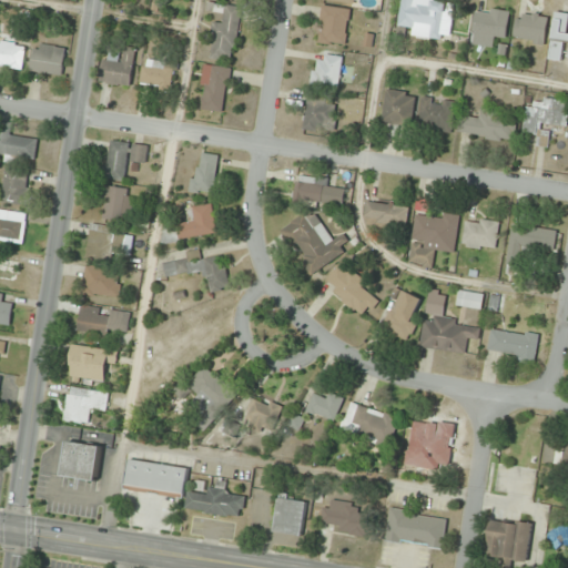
[(401,0),(397,36),(406,37),(406,34),(448,39),(450,11),(443,10),(443,0),(432,0),(432,7),(414,4),(414,0),(401,0)]
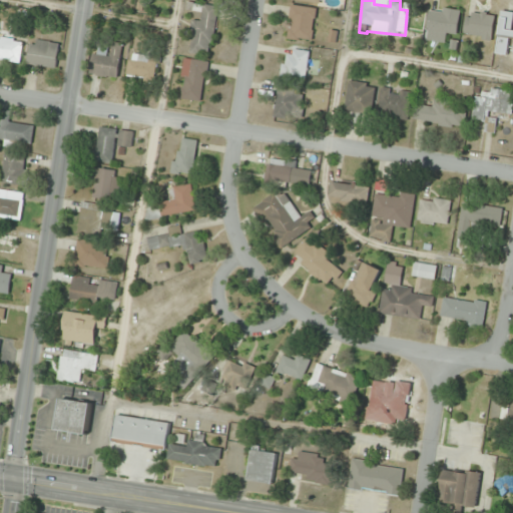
[(217,7),(203,5),(202,21),(193,21),(190,52),(212,54),(217,7)]
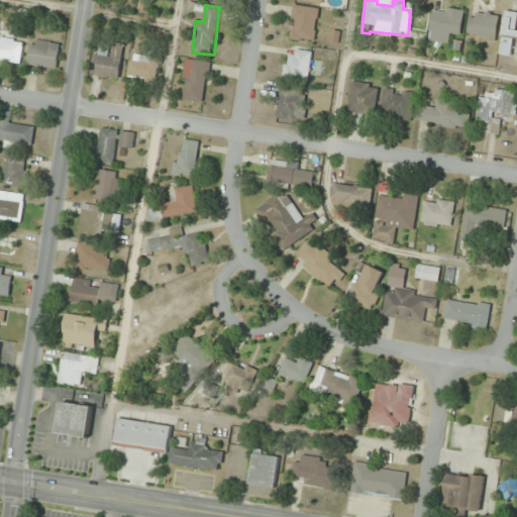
[(315,41),(319,9),(294,6),(290,38),(315,41)]
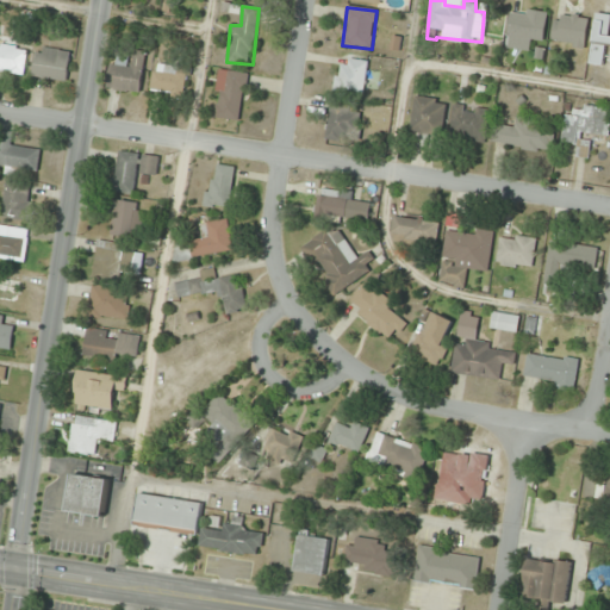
[(548,13),(511,7),(508,36),(545,42),(548,13)]
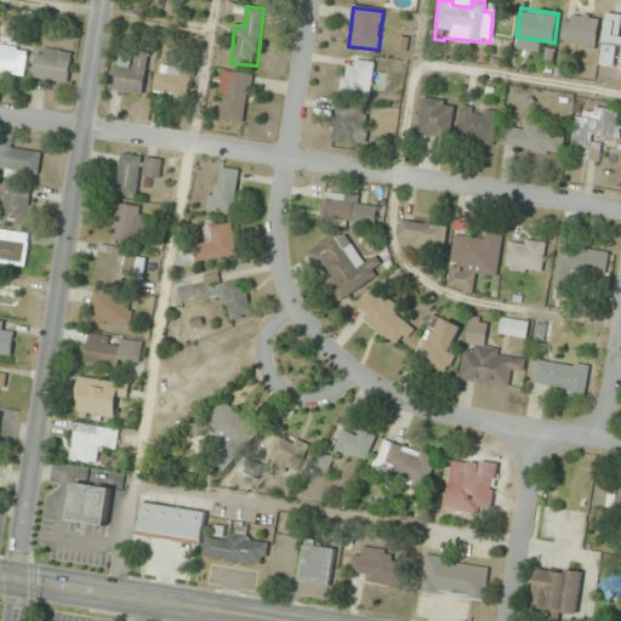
[(600,17),(565,13),(563,45),(597,49),(600,17)]
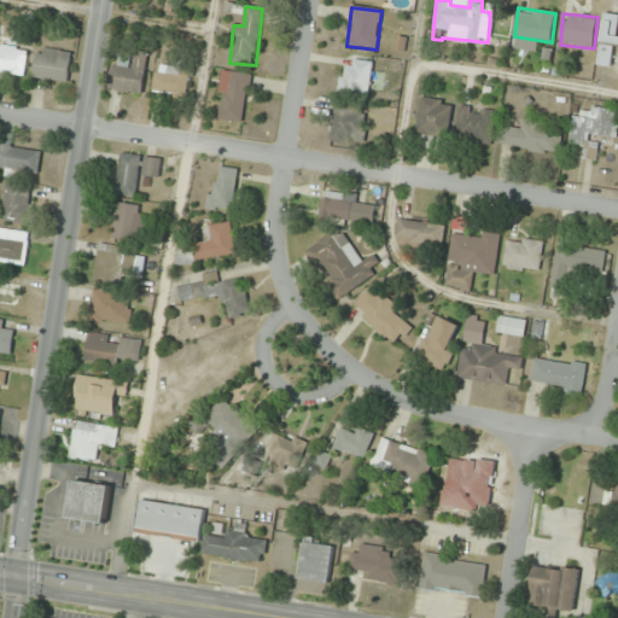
[(29,51),(0,44),(0,73),(24,77),(29,51)]
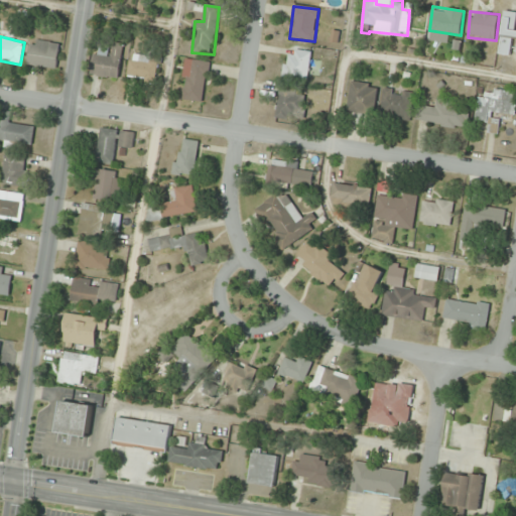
[(56,69),(60,43),(31,39),(28,65),(56,69)]
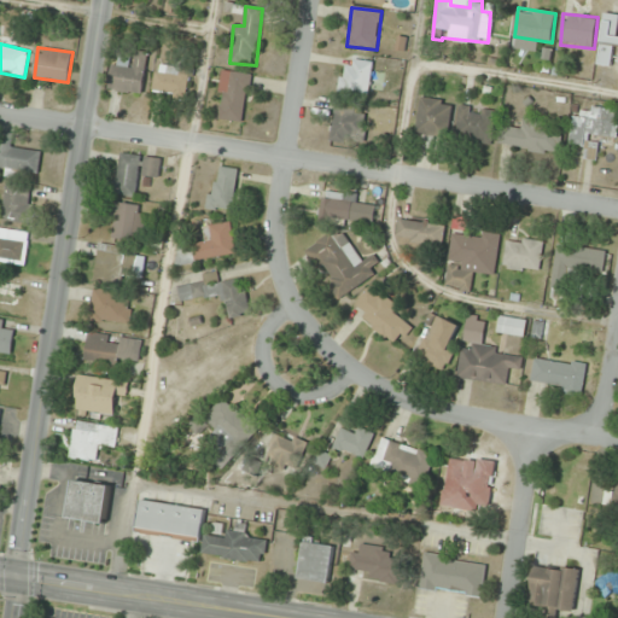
[(141,95),(149,54),(136,52),(134,63),(115,59),(110,89),(141,95)]
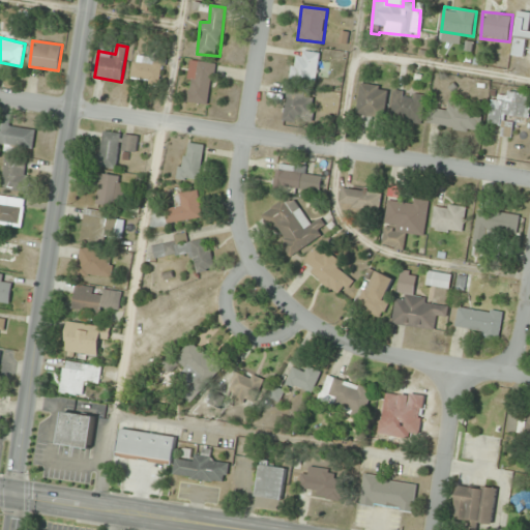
[(320,54),(298,51),(294,79),(316,82),(320,54)]
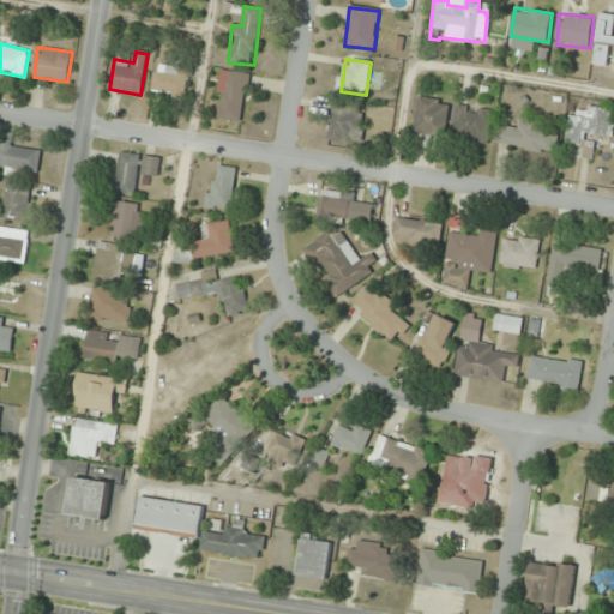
[(154,94),(187,95),(188,67),(155,66),(154,94)]
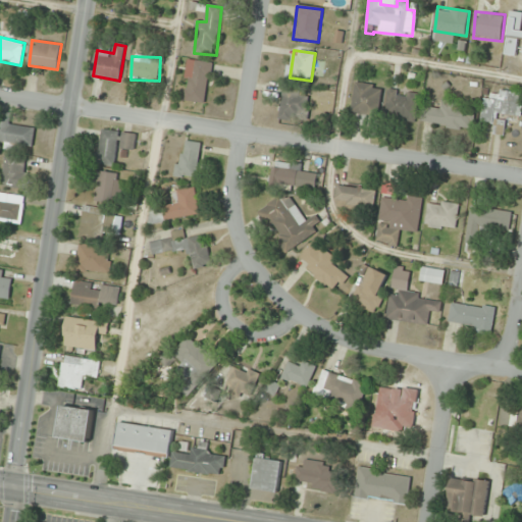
[(212,63),(189,59),(181,100),(206,104),(212,63)]
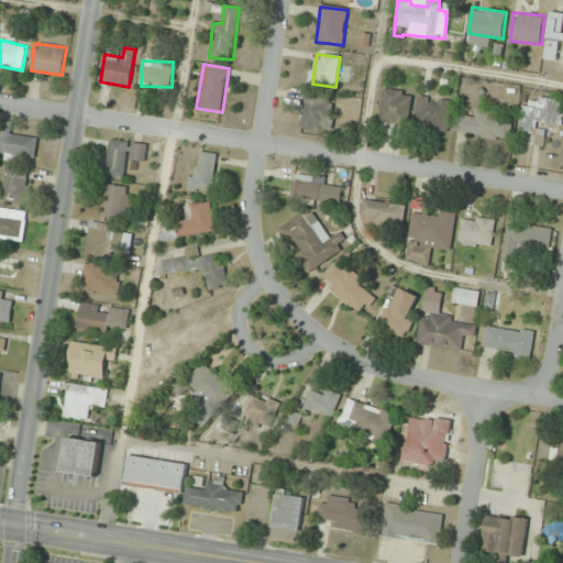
[(408,127),(412,94),(384,89),(379,123),(408,127)]
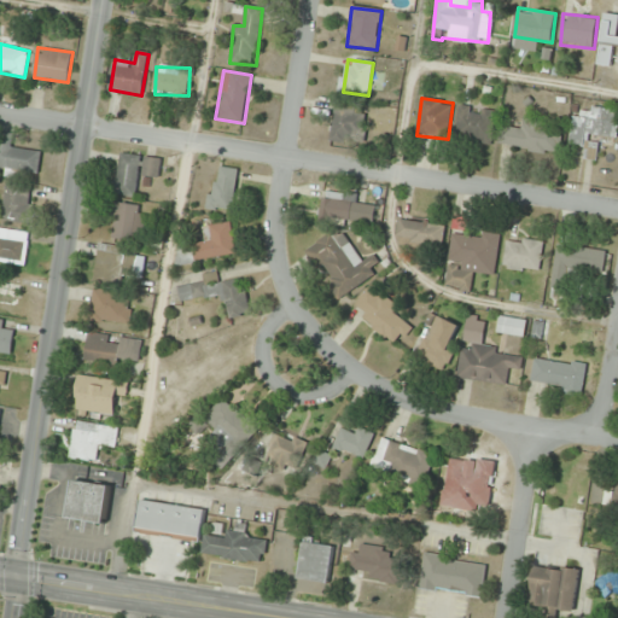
[(331,140),(362,144),(367,108),(334,104),(331,140)]
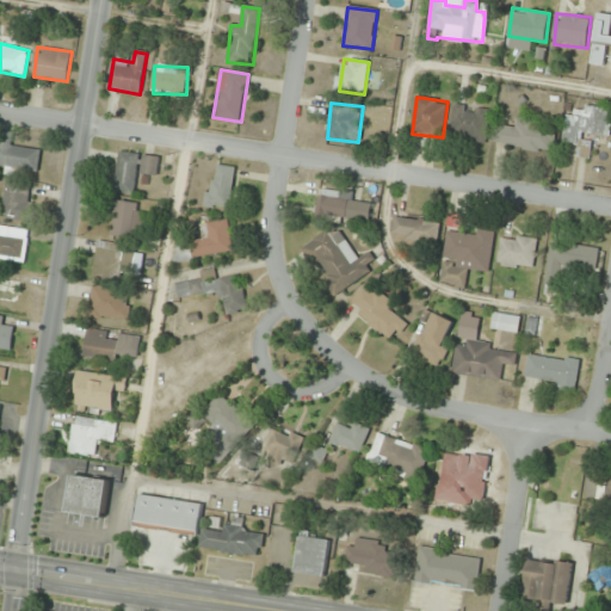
[(566,115),(563,143),(575,144),(574,158),(591,159),(593,135),(610,136),(610,130),(610,109),(580,105),(579,116),(566,115)]
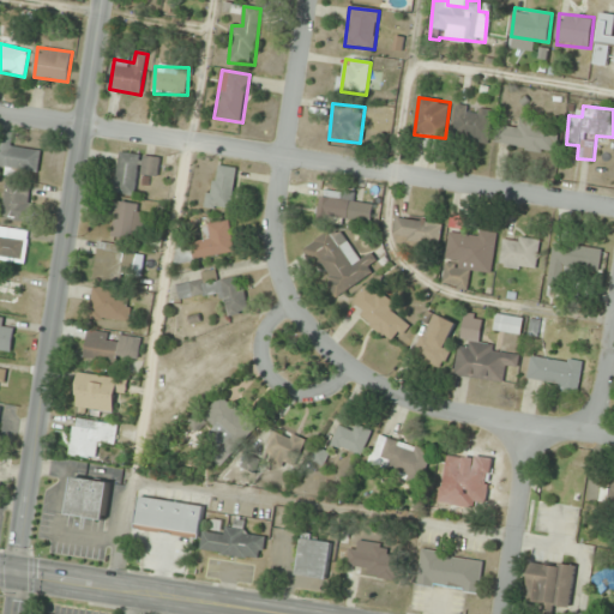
[(493,109),(456,107),(453,139),(491,142),(493,109)]
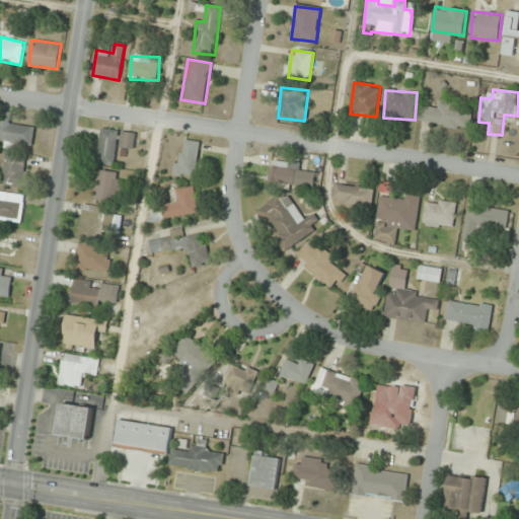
[(419,123),(469,130),(472,104),(433,99),(432,106),(421,104),(419,123)]
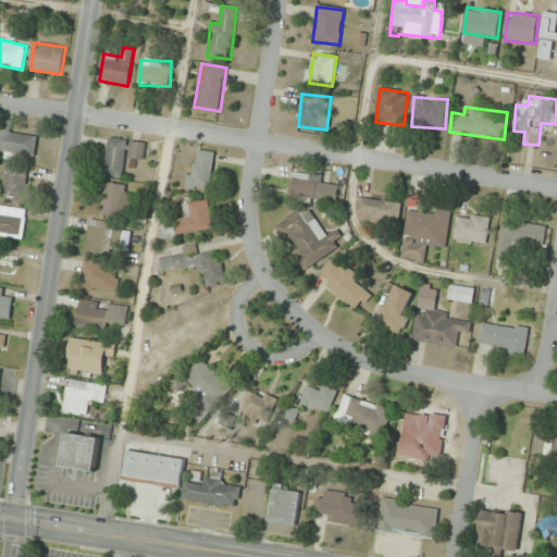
[(0,151),(35,158),(38,137),(12,133),(13,122),(0,120),(0,151)]
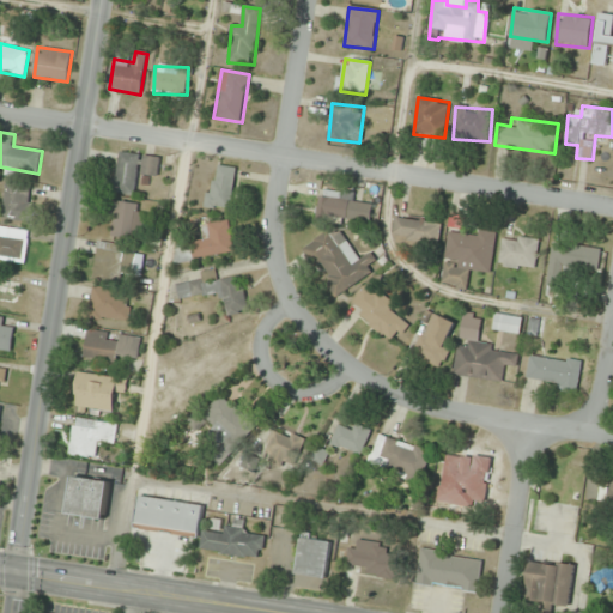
[(138,174),(158,176),(161,158),(119,153),(114,193),(135,196),(138,174)]
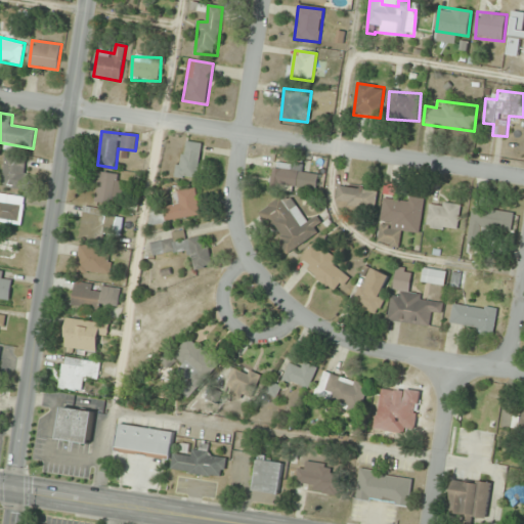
[(177,178),(198,180),(202,143),(181,141),(177,178)]
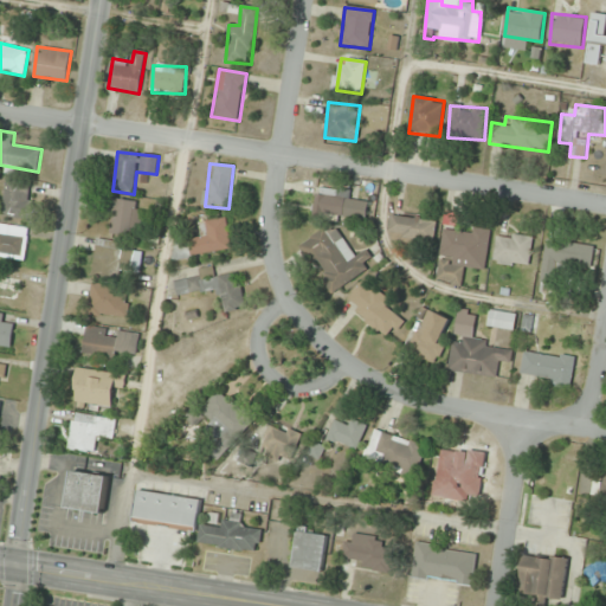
[(2,217),(30,219),(33,185),(6,182),(2,217)]
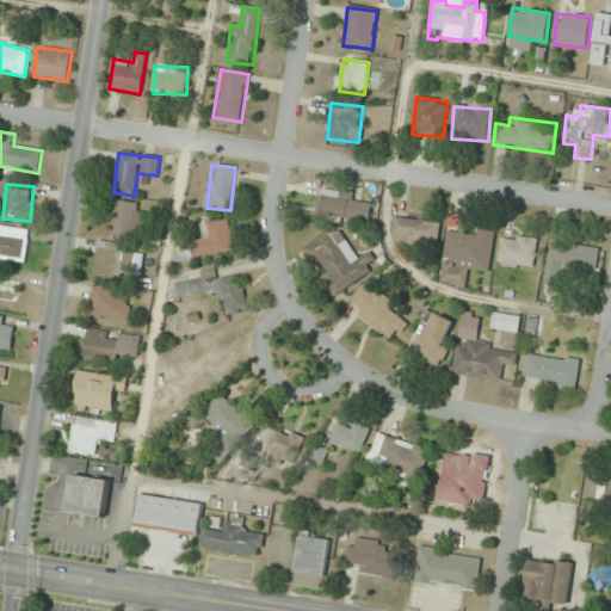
[(315,221),(345,224),(349,196),(319,191),(315,221)]
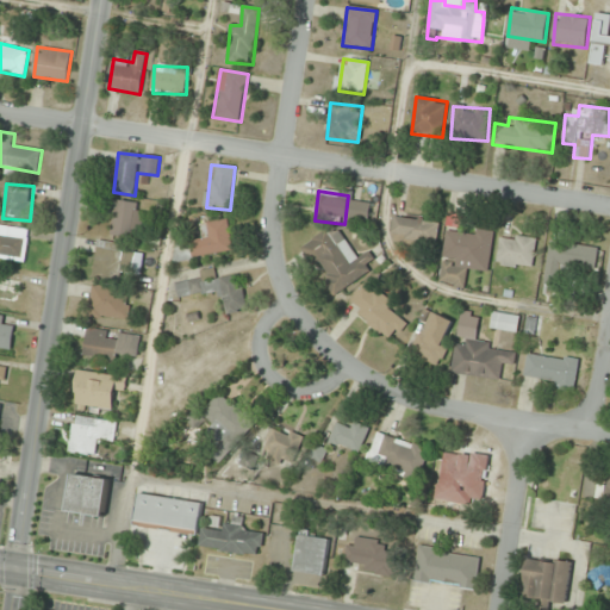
[(143,203),(109,203),(109,236),(143,236),(143,203)]
